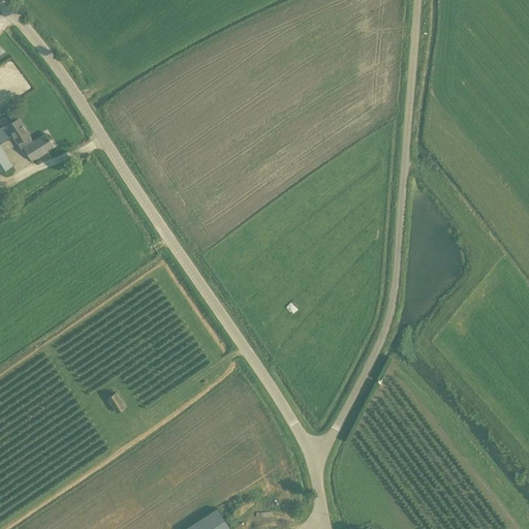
[(11,57),(0,64),(0,76),(10,92),(16,89),(19,94),(31,87),(11,57)]
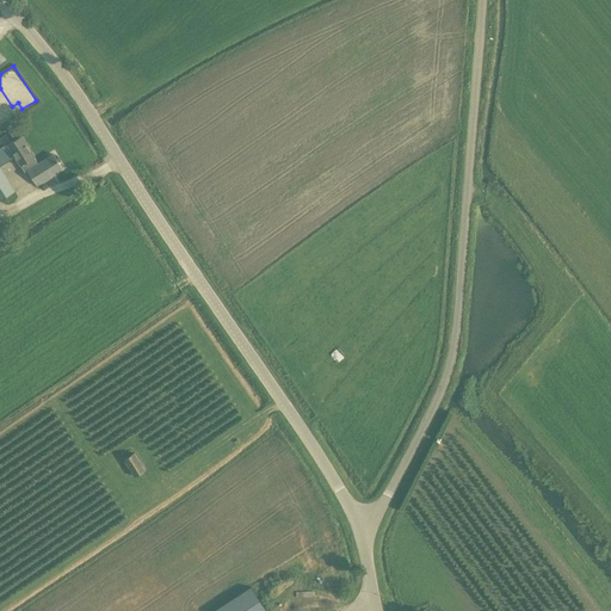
[(35,156),(22,136),(7,144),(0,149),(0,199),(14,191),(0,167),(0,165),(14,156),(20,165),(35,156)]
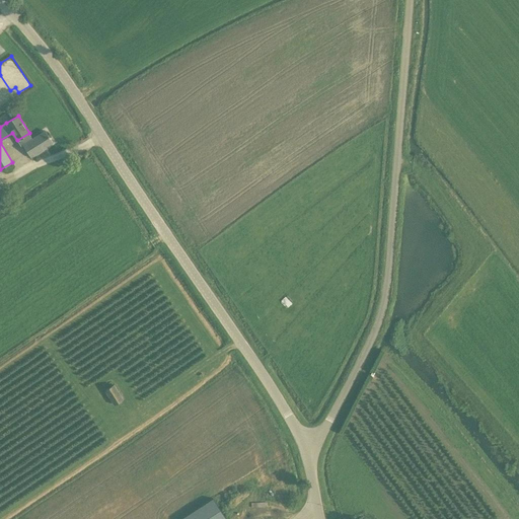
[(52,142),(45,131),(23,144),(31,158),(39,153),(38,152),(52,142)]
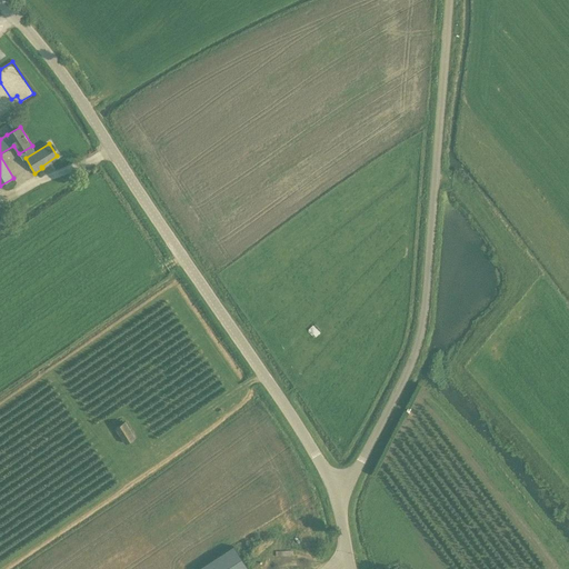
[(313,323),(307,330),(315,337),(321,330),(313,323)]
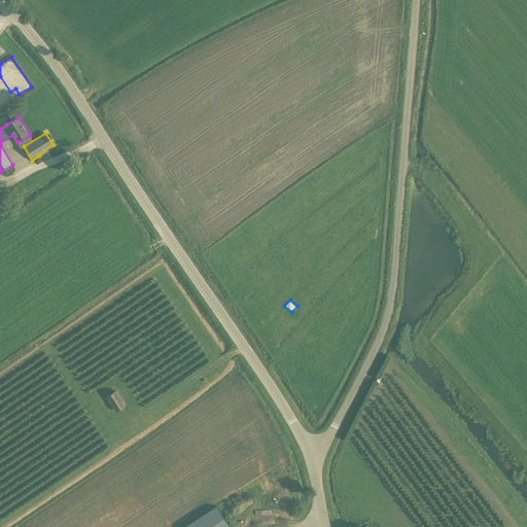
[(126,406),(115,390),(106,396),(115,411),(115,412),(126,406)]
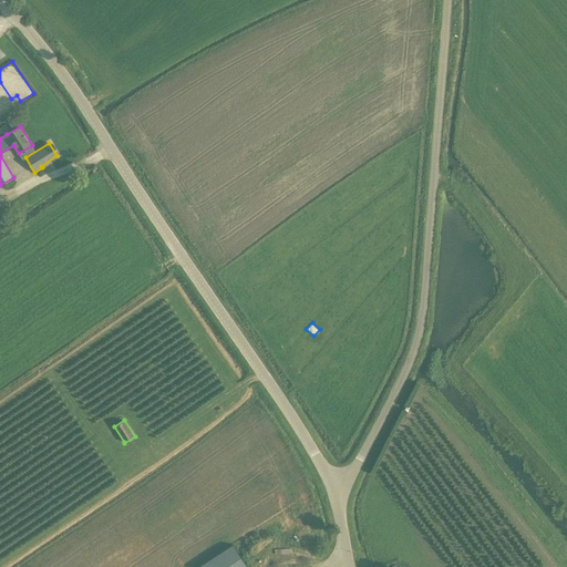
[(198,566),(247,566),(233,545),(198,566)]
